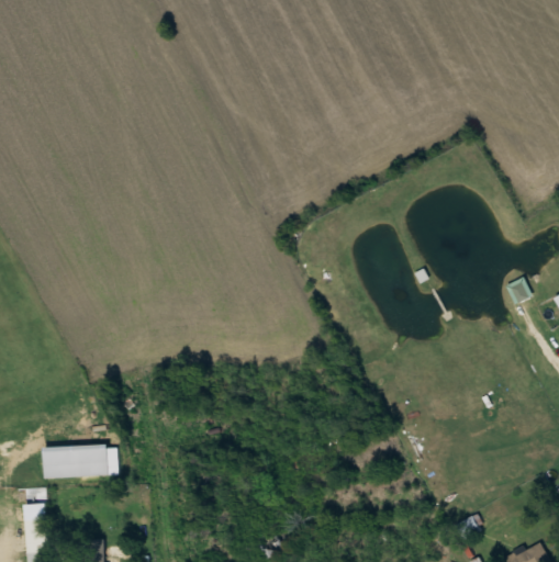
[(513,304),(530,295),(522,277),(504,285),(513,304)]
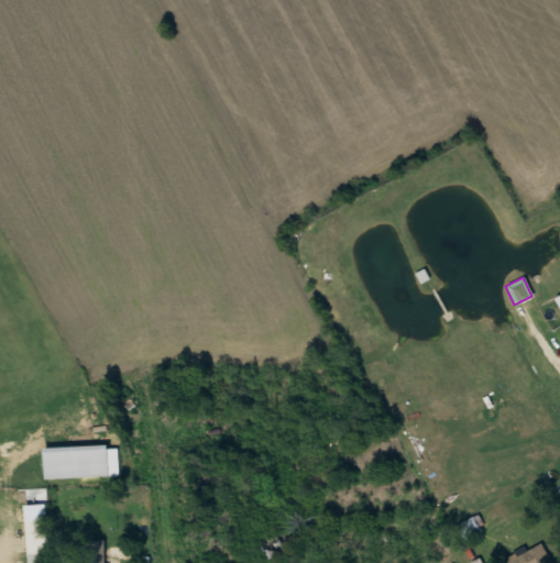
[(482,529),(474,516),(453,527),(461,540),(482,529)]
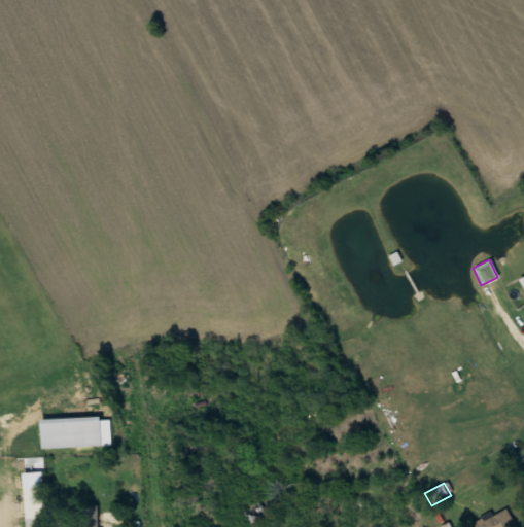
[(44,526),(44,487),(25,488),(26,526),(44,526)]
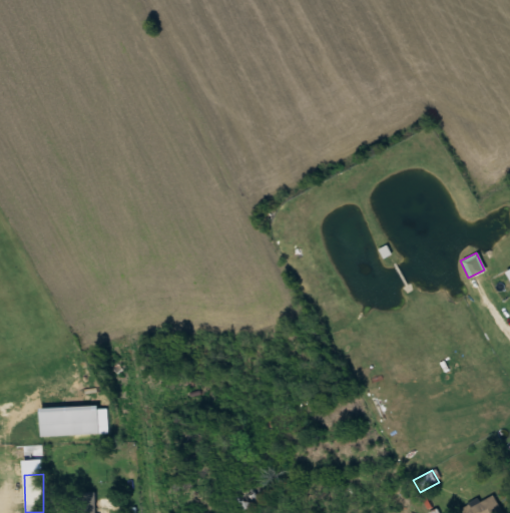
[(96,512),(97,493),(71,493),(70,512),(96,512)]
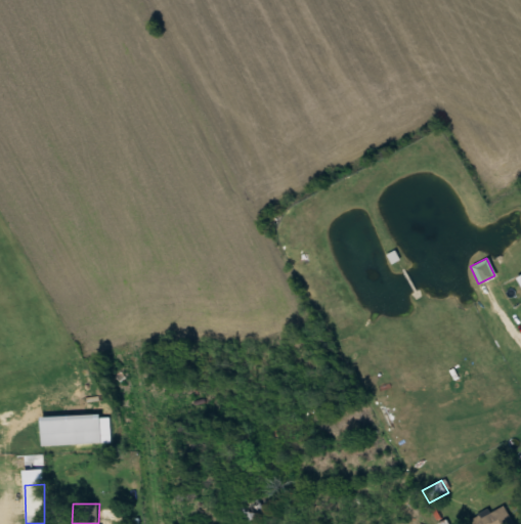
[(466,523),(513,523),(505,506),(466,523)]
